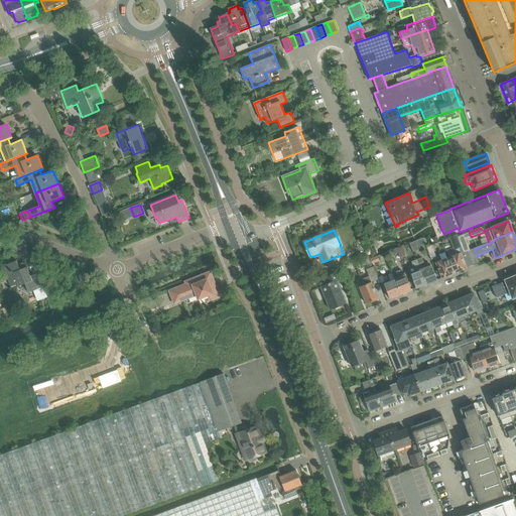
[(467,268),(473,265),(467,251),(464,253),(457,235),(448,238),(456,255),(448,258),(454,273),(456,272),(457,273),(461,272),(461,271),(467,268)]
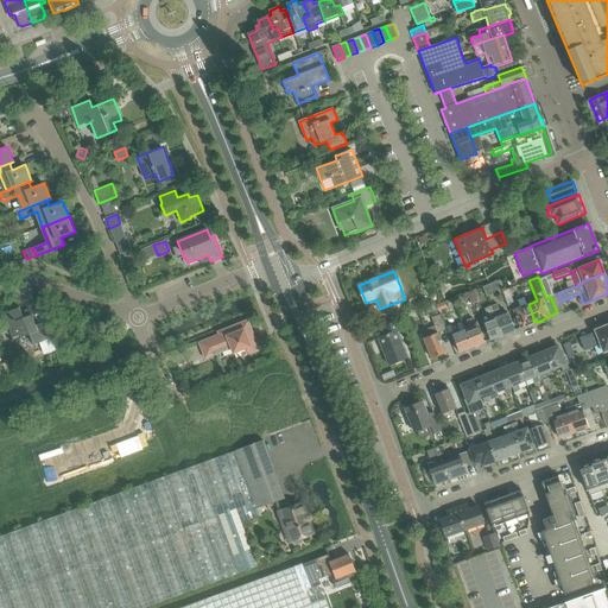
[(487,285),(483,286),(487,297),(493,295),(492,291),(489,284),(487,285)]
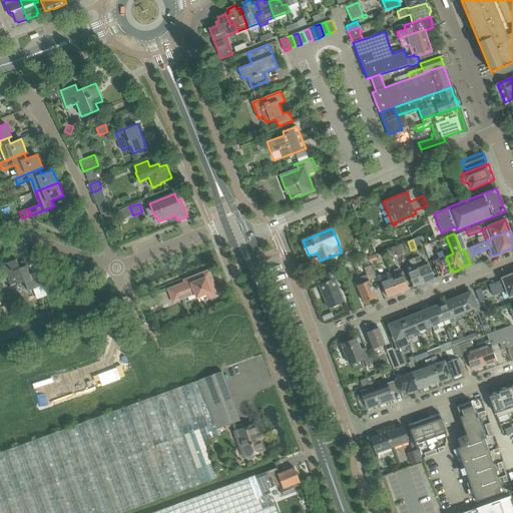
[(476,262),(474,254),(471,247),(464,249),(470,264),(476,262)]
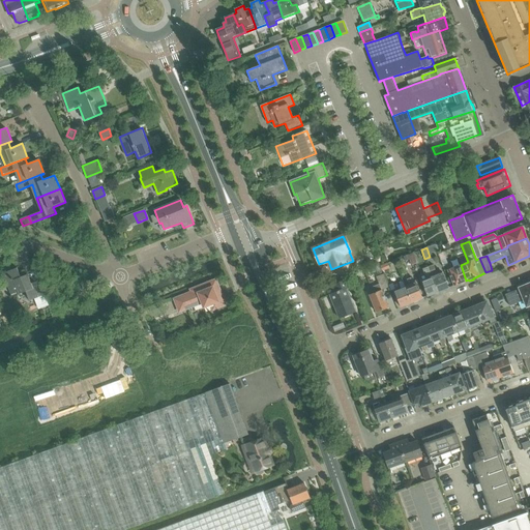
[(382,271),(390,268),(388,263),(380,266),(382,271)]
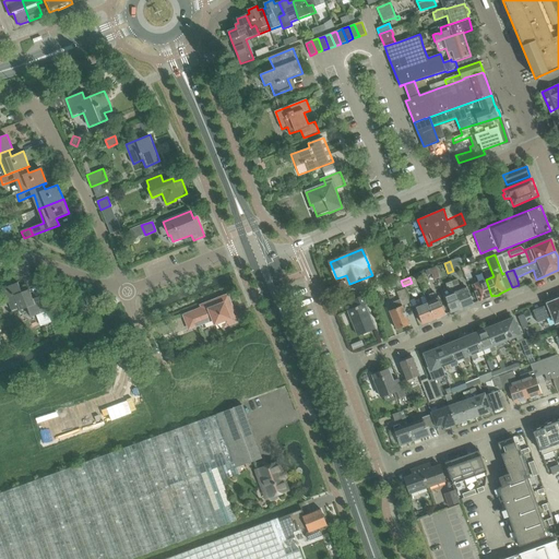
[(490,298),(491,296),(486,280),(477,283),(475,278),(471,280),(479,301),(485,299),(487,299),(490,298)]
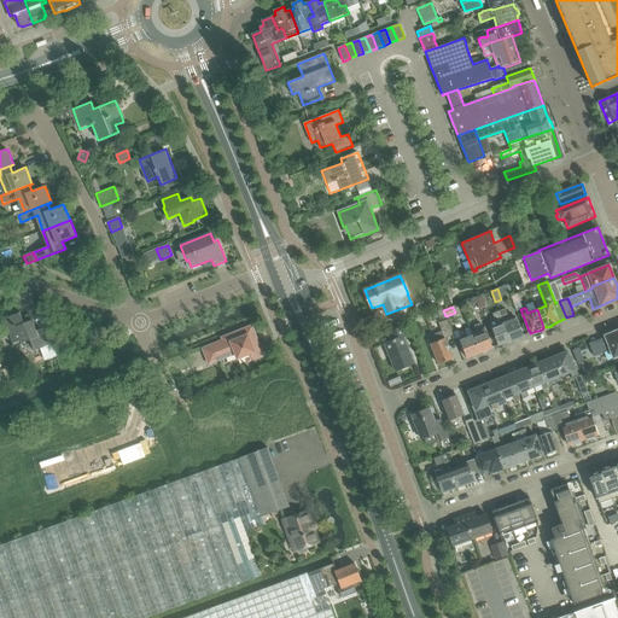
[(509,321),(506,309),(500,312),(512,340),(516,339),(517,339),(520,338),(522,337),(523,336),(517,319),(509,321)]
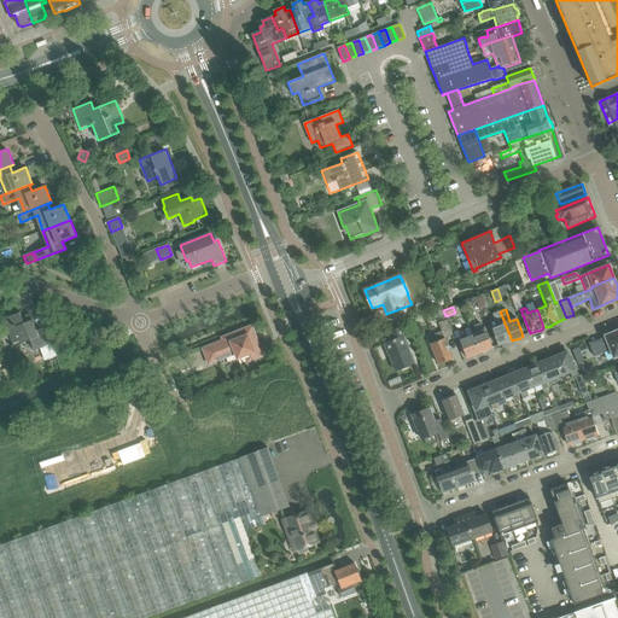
[(506,344),(507,342),(512,340),(500,312),(494,314),(497,326),(491,328),(499,345),(501,345),(502,345),(506,344)]
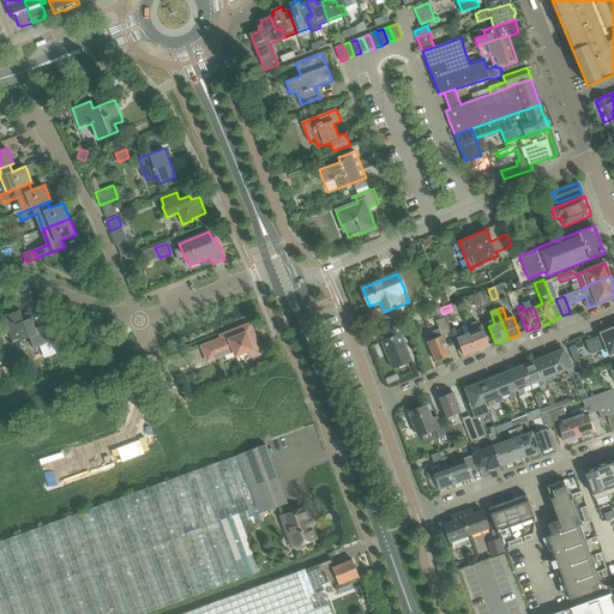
[(24,321),(20,311),(4,317),(10,333),(13,342),(22,338),(23,341),(30,338),(35,349),(52,342),(44,325),(37,329),(34,318),(24,321)]
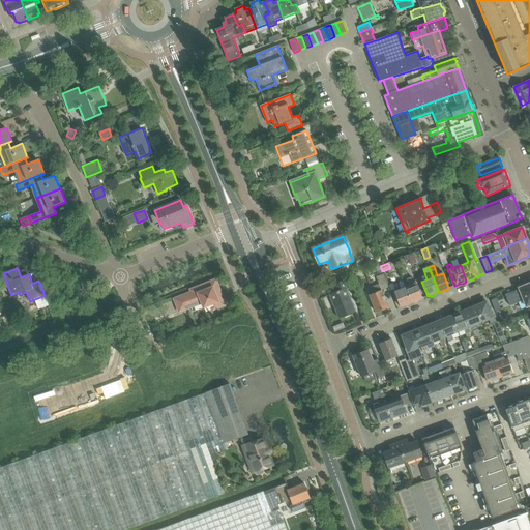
[(370,295),(376,313),(388,307),(382,290),(389,287),(384,274),(376,276),(379,284),(372,287),(374,293),(370,295)]
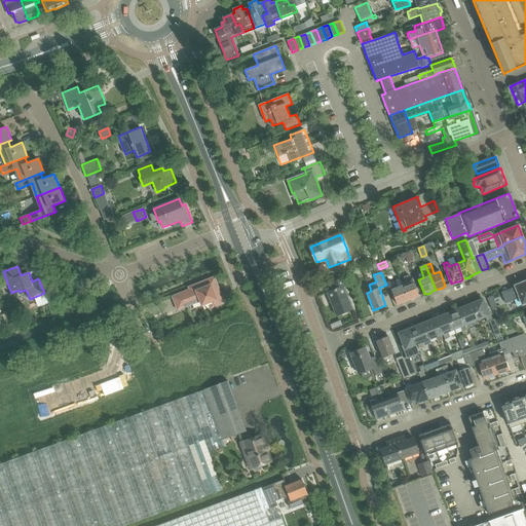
[(415,298),(419,296),(413,278),(411,279),(409,275),(404,277),(406,284),(403,286),(409,300),(410,300),(412,300),(415,299),(415,298)]
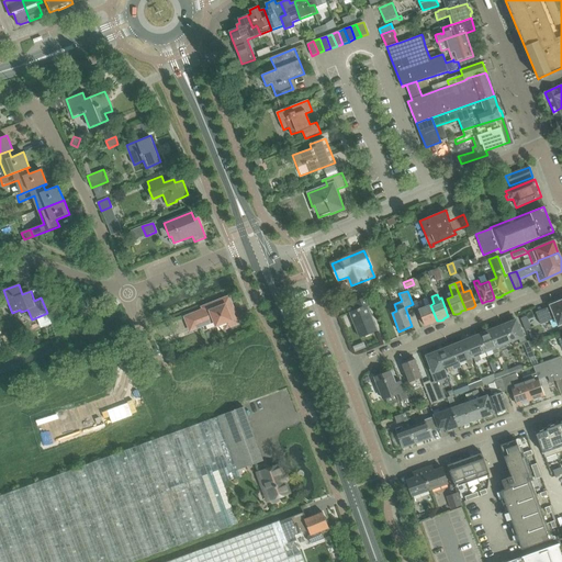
[(360,337),(377,330),(367,306),(371,304),(368,296),(352,303),(356,311),(349,313),(360,337)]
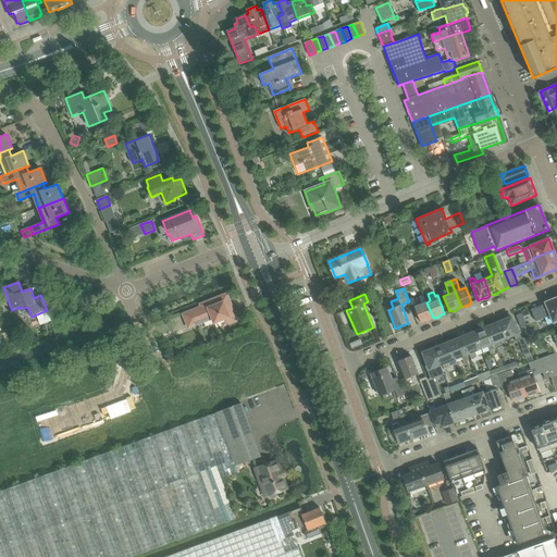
[(200,305),(201,307),(183,314),(188,327),(212,319),(214,323),(222,320),(224,325),(237,321),(226,295),(200,305)]
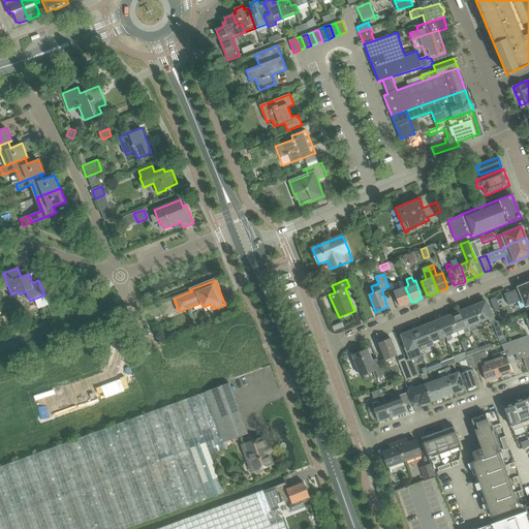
[(409,304),(410,303),(411,302),(405,287),(401,288),(398,282),(393,284),(395,289),(394,290),(400,307),(404,305),(406,306),(409,304)]
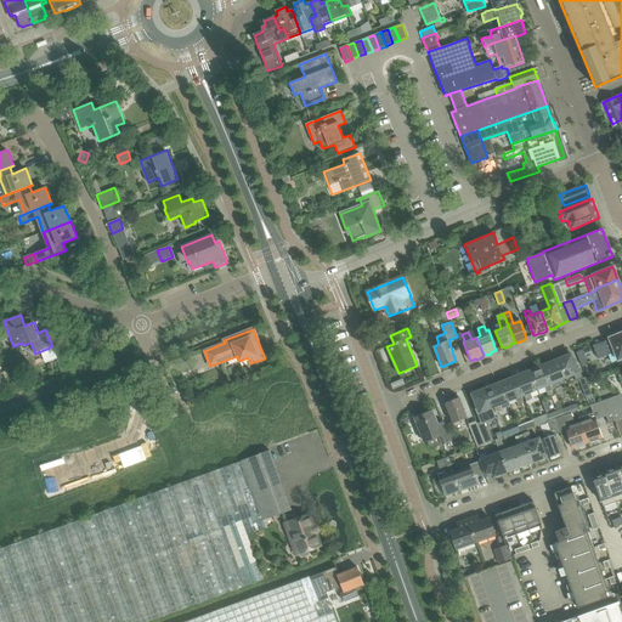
[(594,345),(593,346),(598,360),(599,358),(615,351),(618,360),(621,358),(621,332),(609,338),(610,340),(600,344),(603,350),(597,354),(594,345)]
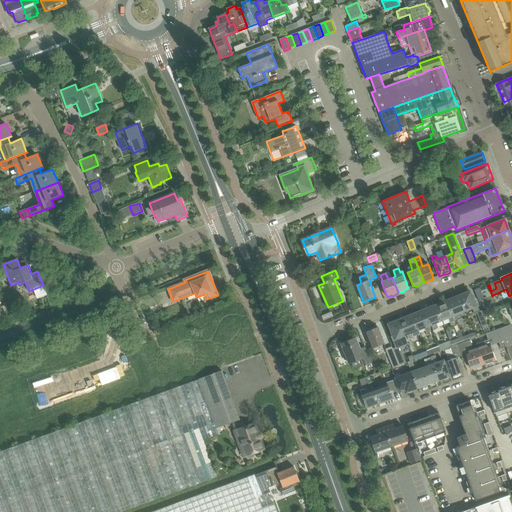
[(480,288),(474,290),(479,301),(484,299),(480,288)]
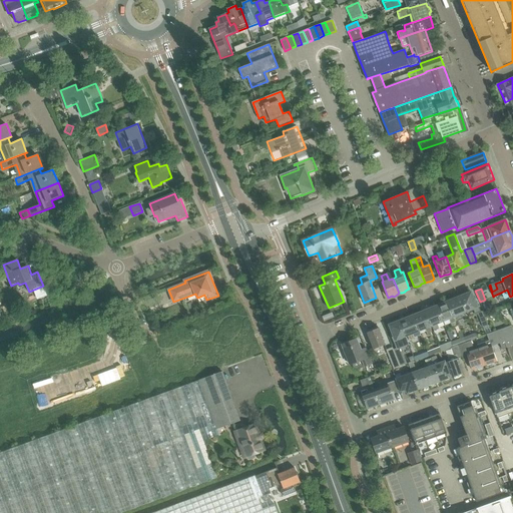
[(468,294),(466,294),(461,295),(468,312),(474,310),(476,315),(481,313),(475,298),(473,299),(471,293),(468,294)]
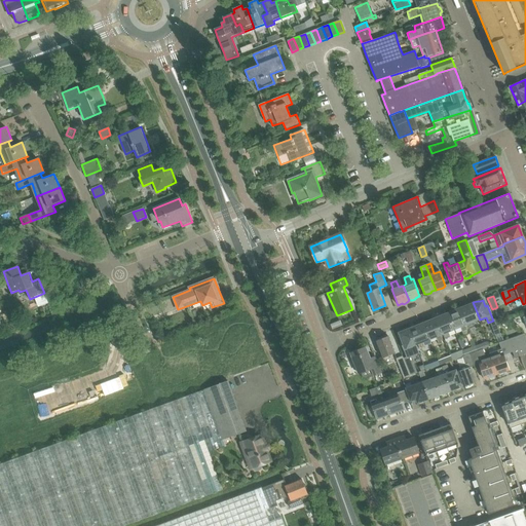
[(466,306),(461,309),(470,330),(471,330),(473,332),(476,330),(475,328),(476,328),(474,323),(480,320),(473,302),(468,304),(466,306)]
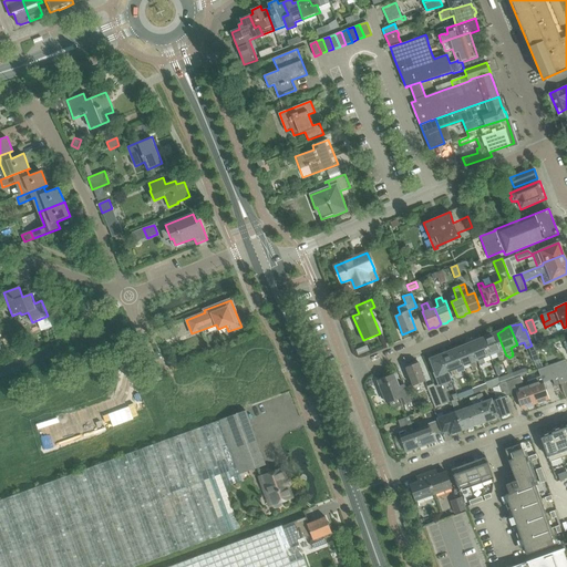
[(491,336),(488,334),(483,337),(491,356),(497,352),(500,358),(506,356),(497,333),(491,336)]
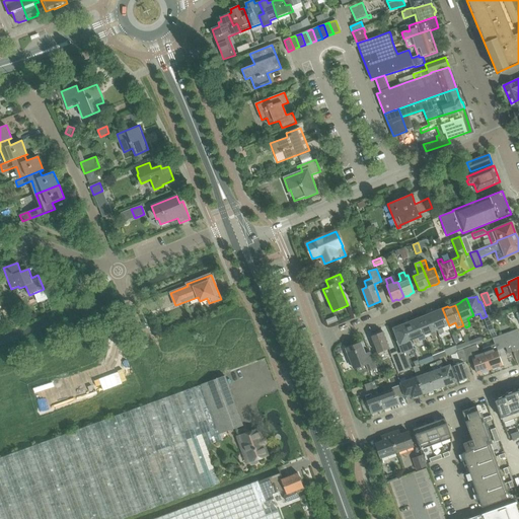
[(436,310),(436,312),(431,315),(437,330),(439,335),(444,332),(442,327),(449,325),(442,308),(436,310)]
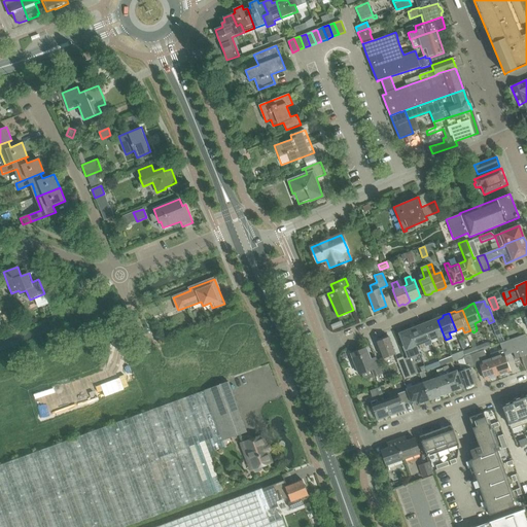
[(431,322),(429,321),(424,323),(430,341),(437,338),(441,346),(444,344),(443,341),(444,341),(442,337),(444,336),(437,320),(431,322)]
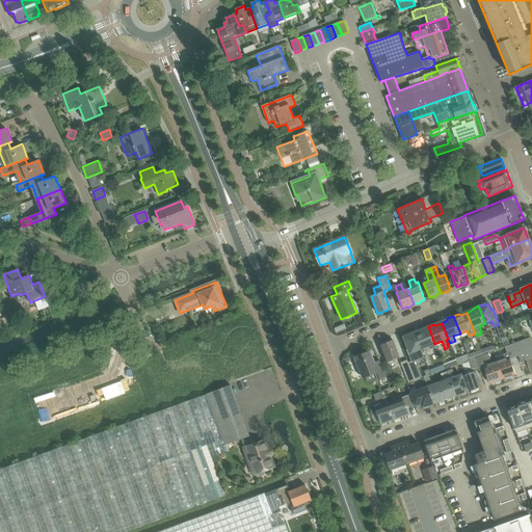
[(422,330),(417,333),(415,334),(421,349),(423,348),(425,353),(430,351),(428,346),(434,344),(428,326),(422,328),(422,330)]
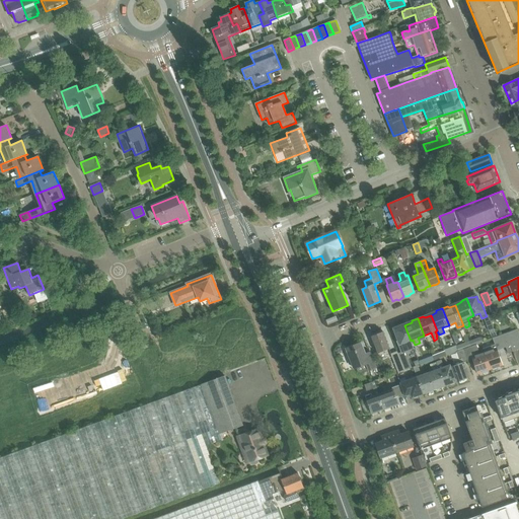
[(491,320),(486,322),(491,338),(497,336),(491,320)]
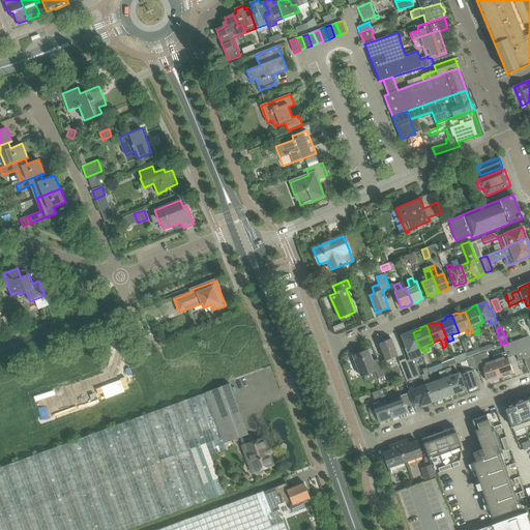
[(405,342),(403,343),(409,358),(409,360),(413,358),(414,359),(422,356),(419,348),(413,332),(410,331),(406,332),(405,335),(403,336),(405,342)]
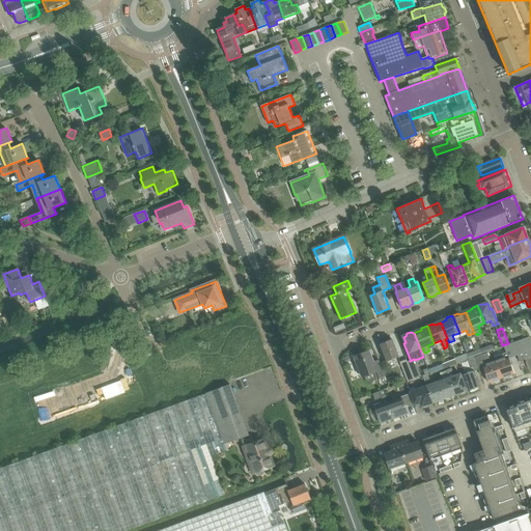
[(512,344),(515,351),(521,348),(530,344),(530,340),(530,337),(512,344)]
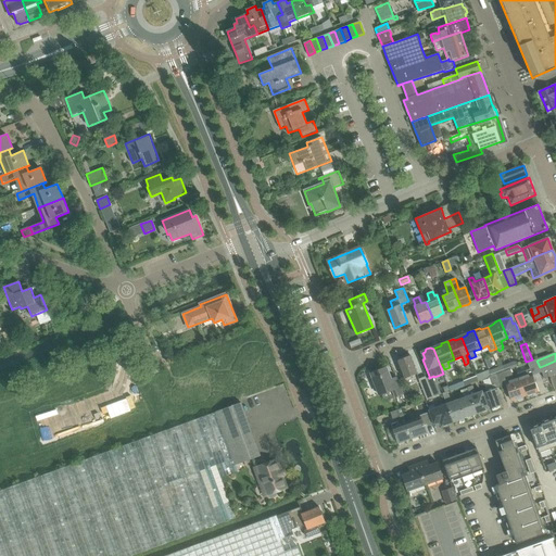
[(403,375),(397,377),(399,380),(417,374),(411,356),(397,361),(403,375)]
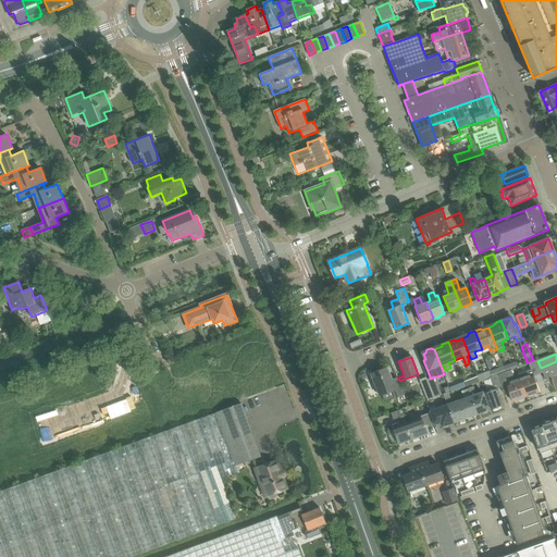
[(523,378),(520,379),(527,397),(528,396),(529,397),(533,396),(534,394),(540,392),(533,375),(548,370),(546,366),(541,368),(537,361),(529,363),(531,370),(522,373),(523,378)]
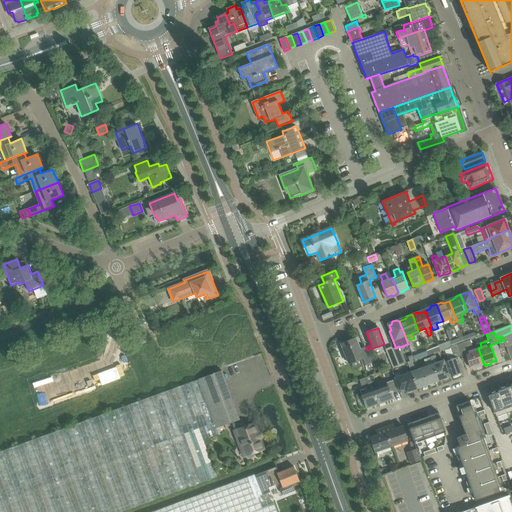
[(507,347),(511,345),(511,332),(502,336),(504,340),(506,347),(507,347)]
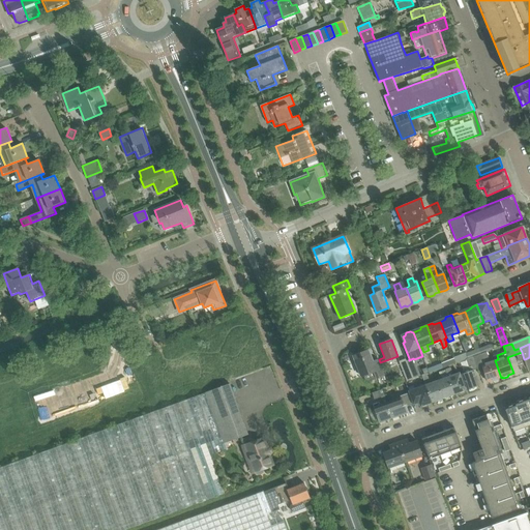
[(481,354),(493,350),(491,345),(479,349),(481,354)]
